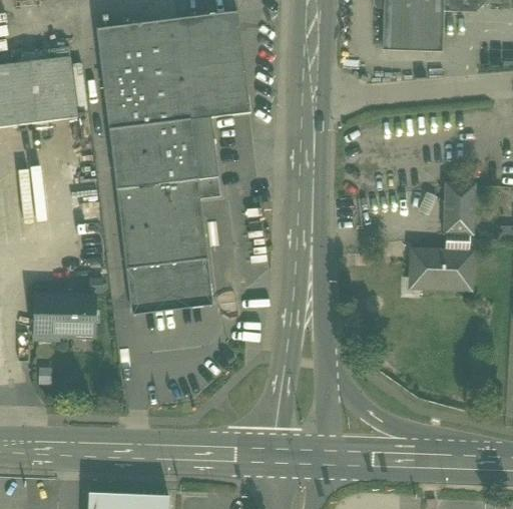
[(442,50),(443,8),(443,0),(383,0),(383,7),(382,48),(442,50)]
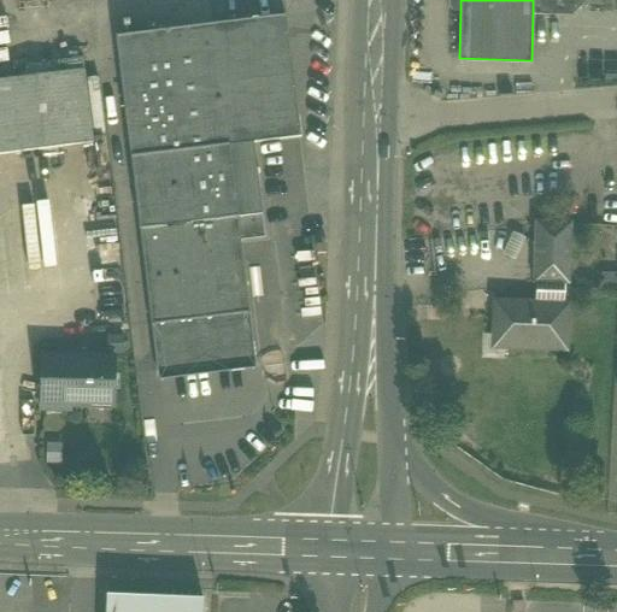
[(533,0),(533,10),(571,11),(585,0),(533,0)]
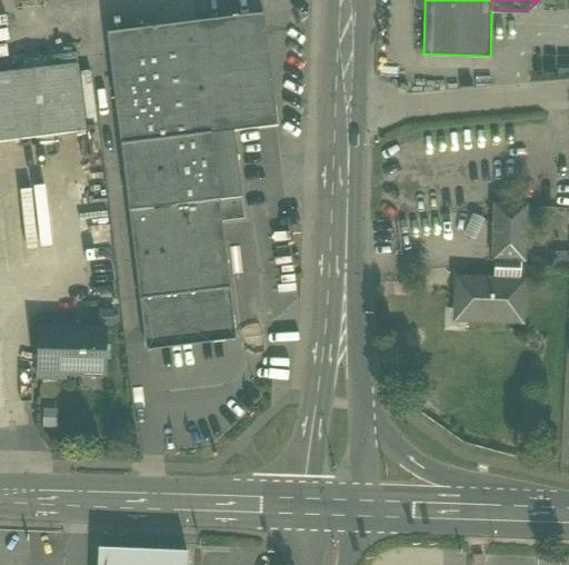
[(107,30),(120,142),(211,131),(233,128),(277,124),(262,10),(120,28),(115,29),(107,30)]
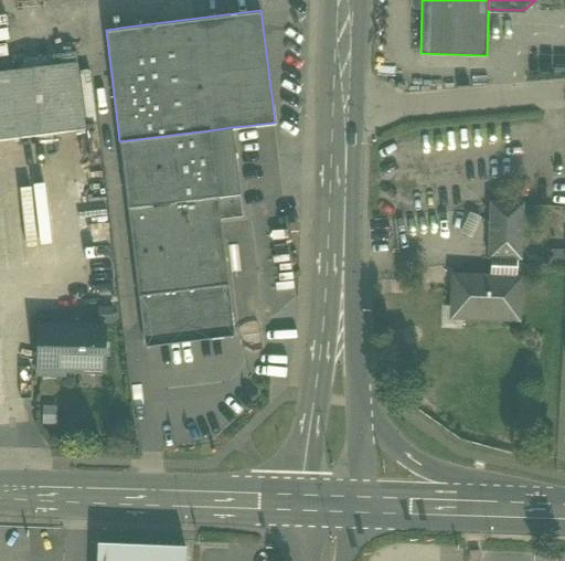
[(0,57),(0,70),(10,69),(9,57),(0,57)]
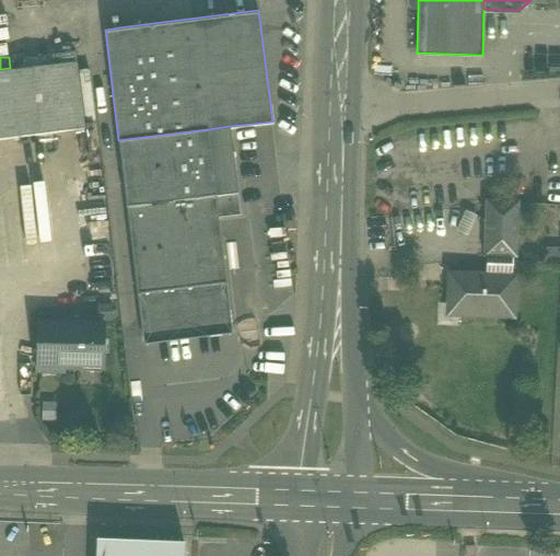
[(0,136),(84,126),(76,60),(10,68),(0,69),(0,136)]
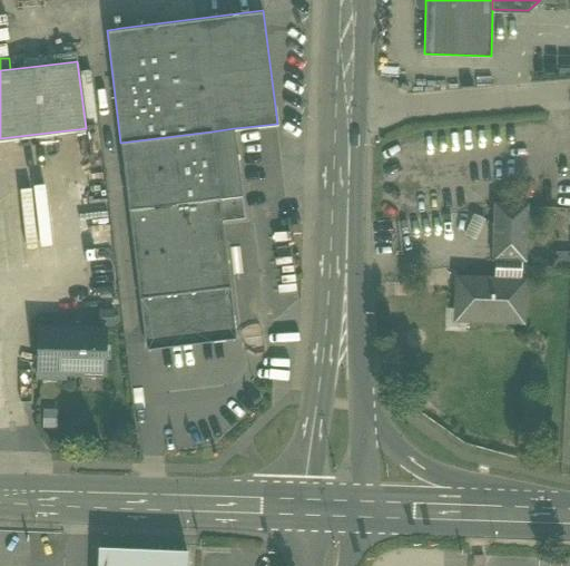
[(219,197),(219,198),(243,195),(234,128),(212,132),(219,197)]
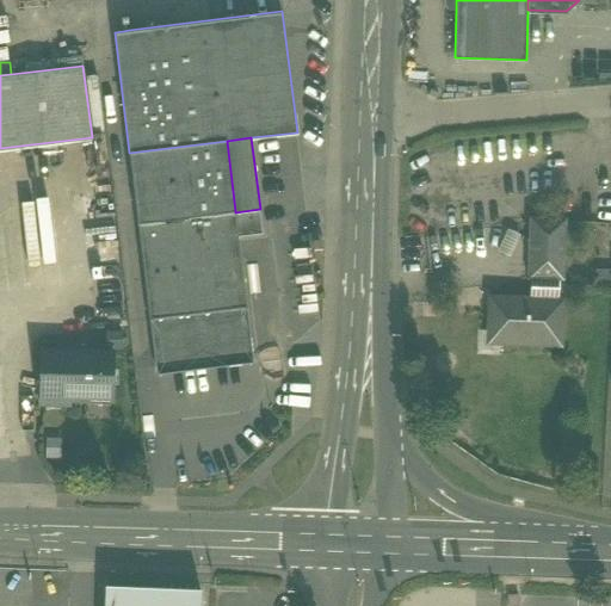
[(129,153),(139,223),(235,211),(227,141),(129,153)]
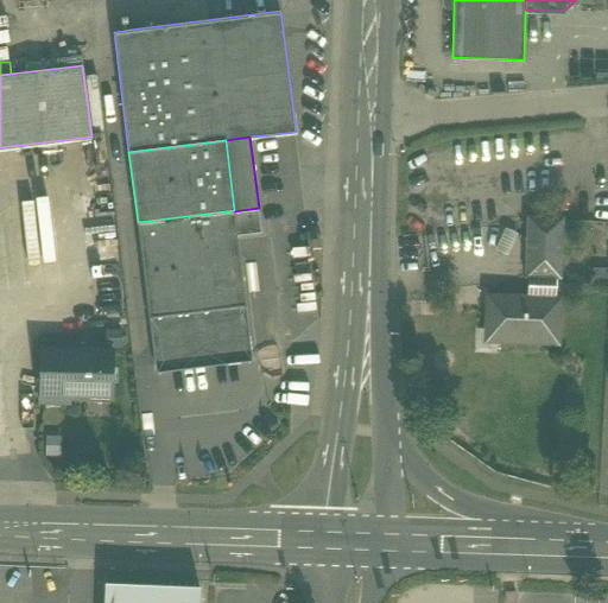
[(261,232),(259,208),(234,211),(236,234),(261,232)]
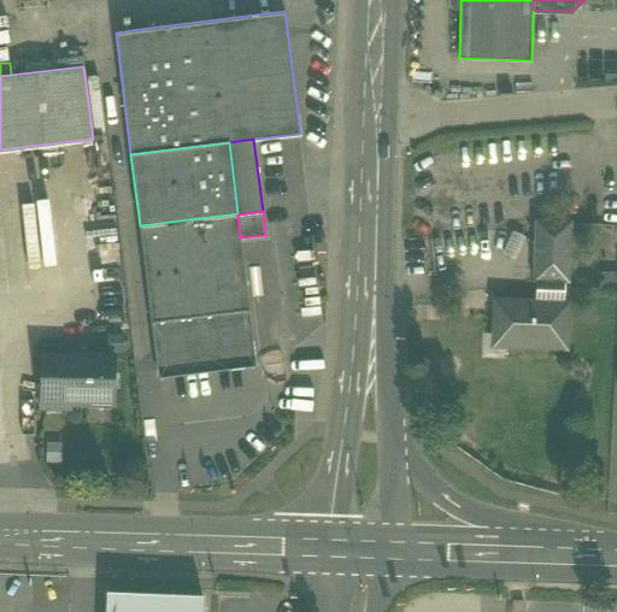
[(151,321),(152,321),(248,310),(250,310),(247,295),(240,237),(238,215),(238,213),(140,225),(151,321)]
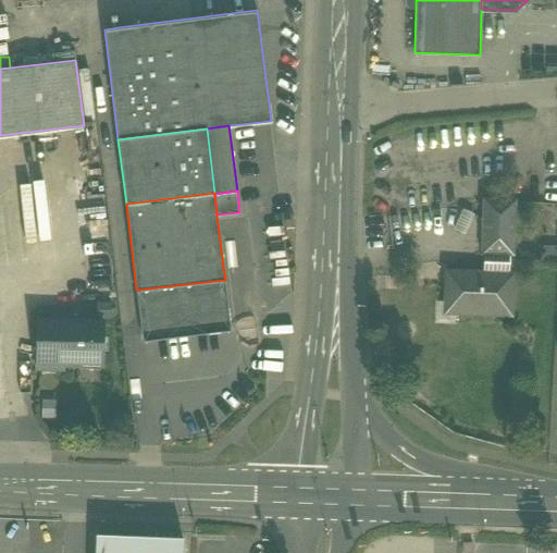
[(510,250),(511,250),(514,199),(485,199),(483,250),(510,250)]
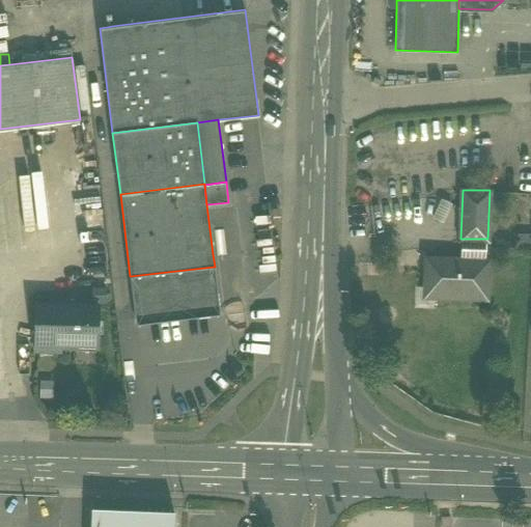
[(0,197),(0,233),(36,229),(35,217),(19,219),(16,195),(0,197)]
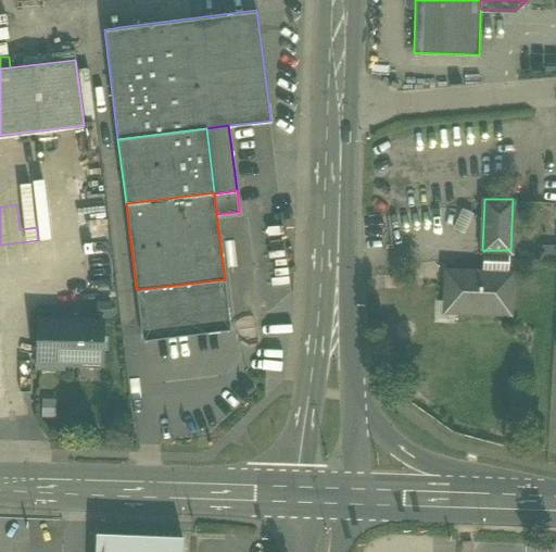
[(482,250),(482,272),(508,272),(509,250),(482,250)]
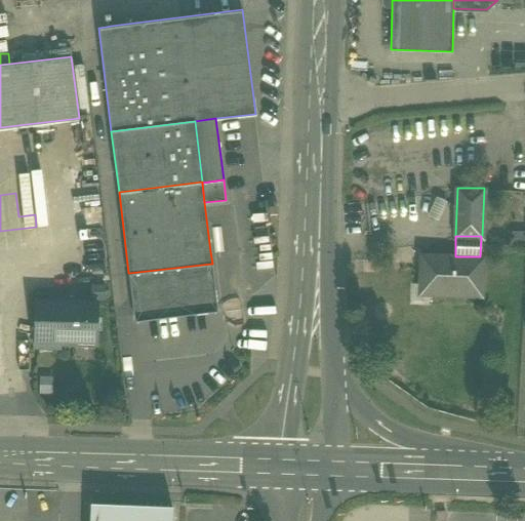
[(481,256),(480,256),(455,256),(421,255),(420,281),(432,282),(432,291),(480,293),(481,256)]
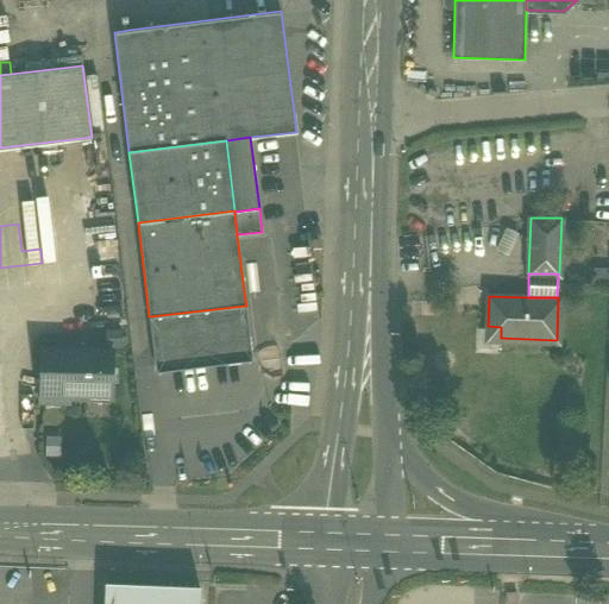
[(251,352),(245,306),(150,316),(156,364),(251,352)]
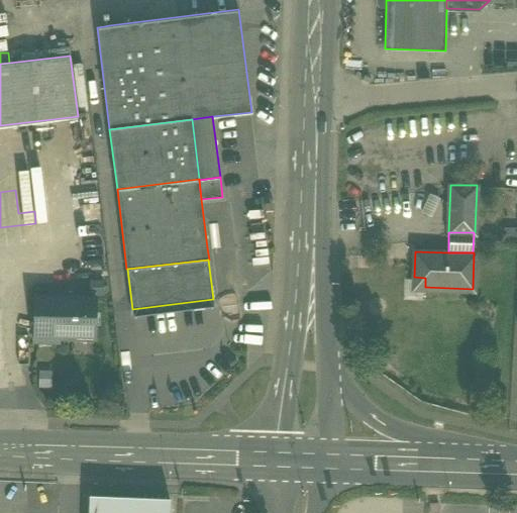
[(414,287),(425,287),(425,278),(414,277),(414,287)]
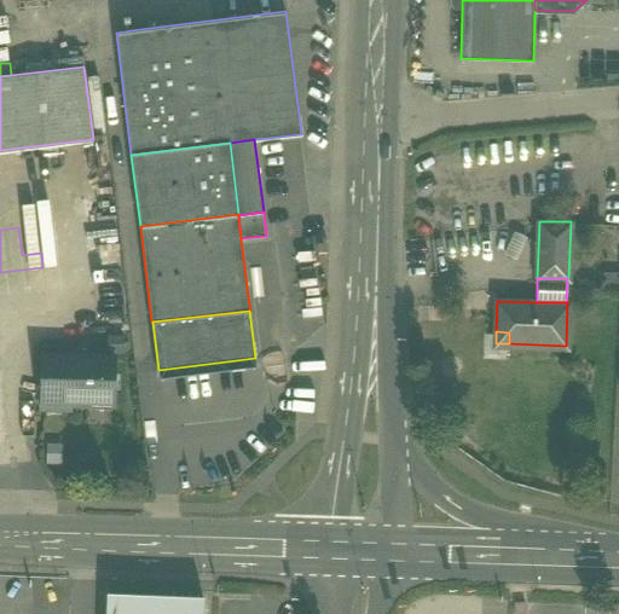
[(40,409),(71,410),(71,403),(92,403),(92,394),(114,394),(115,355),(113,354),(113,355),(44,354),(44,353),(41,353),(40,409)]
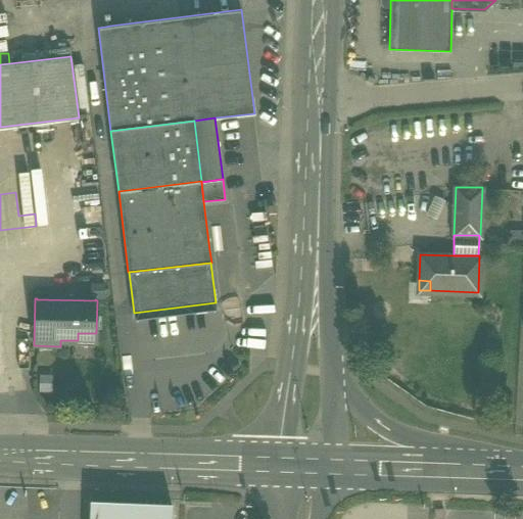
[(217,310),(216,302),(134,313),(135,319),(217,310)]
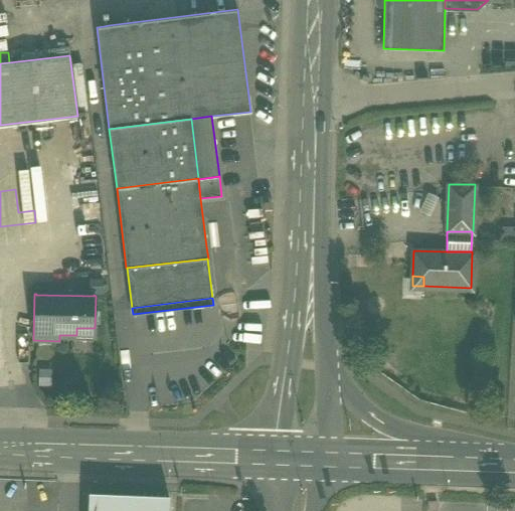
[(168,510),(169,497),(89,493),(88,510),(168,510)]
